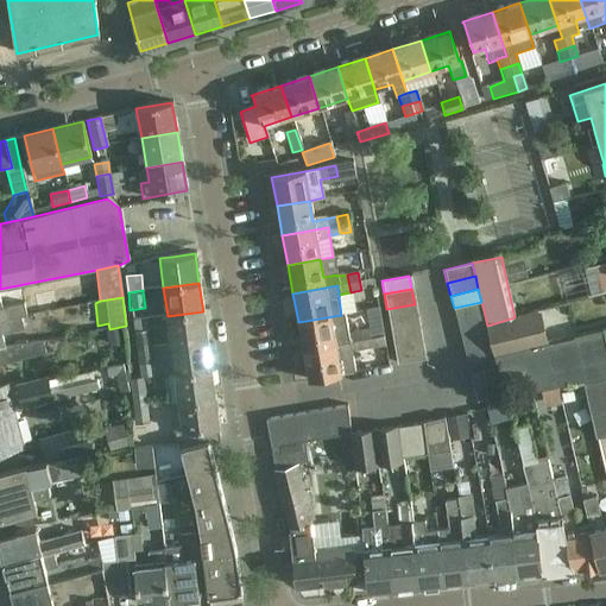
[(2,309),(0,300),(0,322),(20,319),(25,317),(23,304),(2,309)]
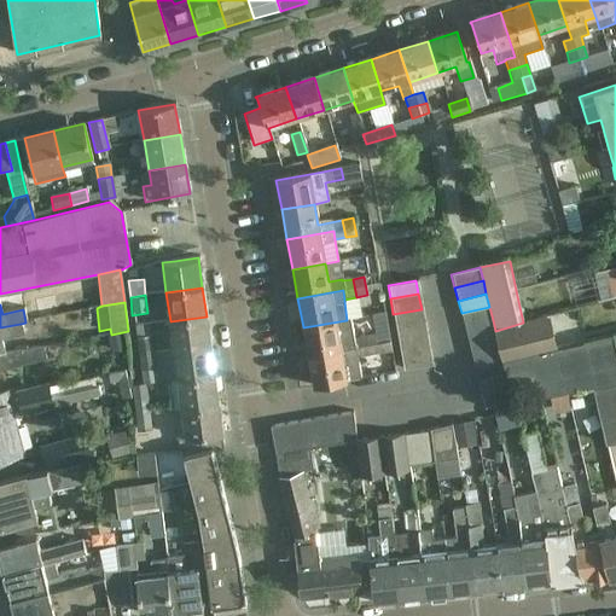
[(493,320),(489,307),(462,313),(465,327),(493,320)]
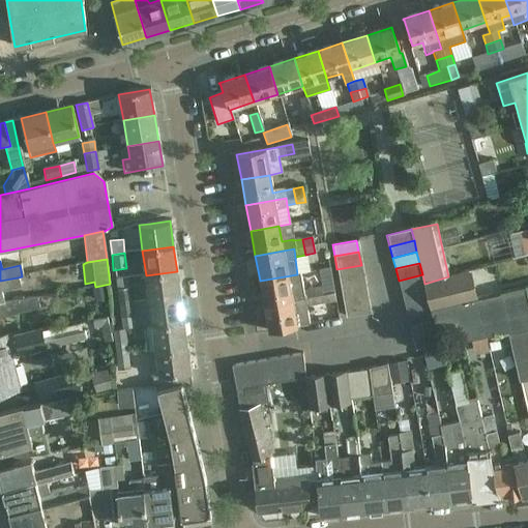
[(363,275),(361,265),(336,269),(339,280),(363,275)]
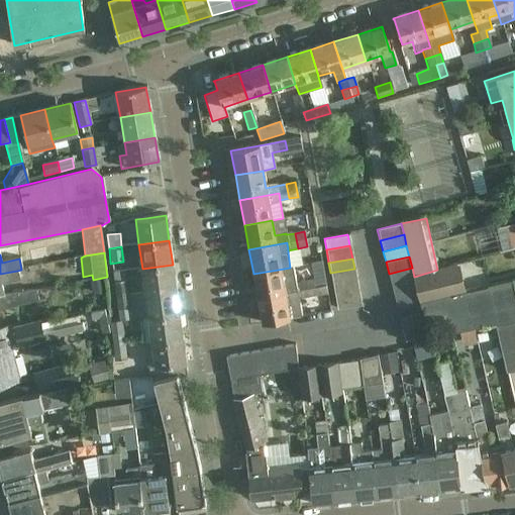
[(176,290),(173,265),(142,269),(145,293),(176,290)]
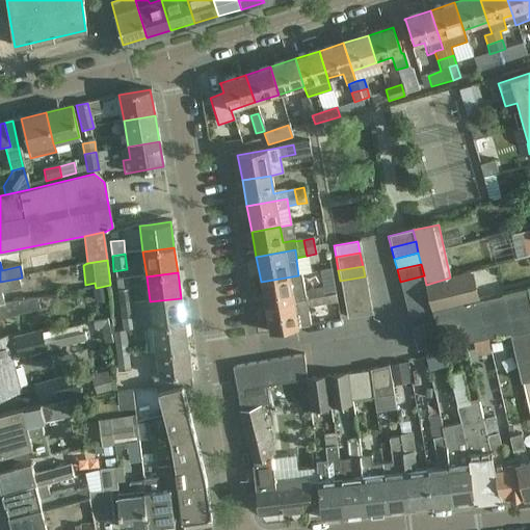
[(472,273),(450,277),(426,285),(426,286),(429,299),(432,310),(435,321),(438,333),(439,336),(461,329),(465,343),(509,334),(509,335),(529,330),(529,308),(526,289),(479,300),(472,273)]
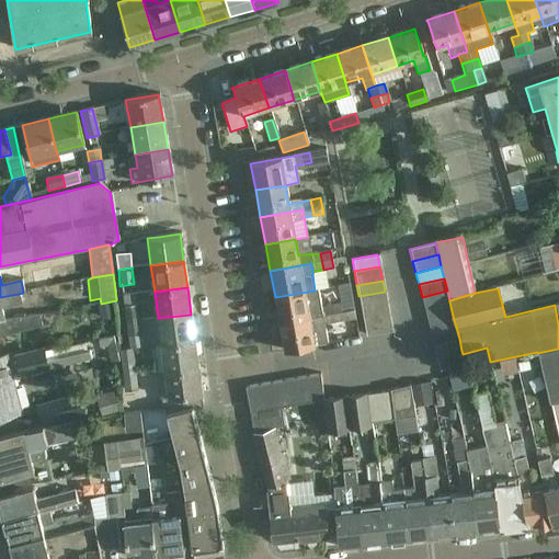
[(320,308),(316,289),(315,291),(275,297),(280,323),(321,317),(322,324),(332,322),(330,306),(320,308)]
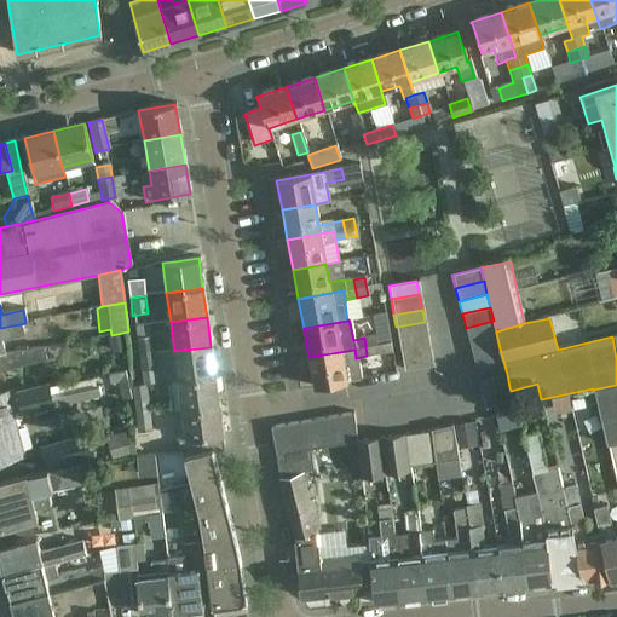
[(496,333),(496,332),(494,321),(466,328),(468,340),(496,333)]
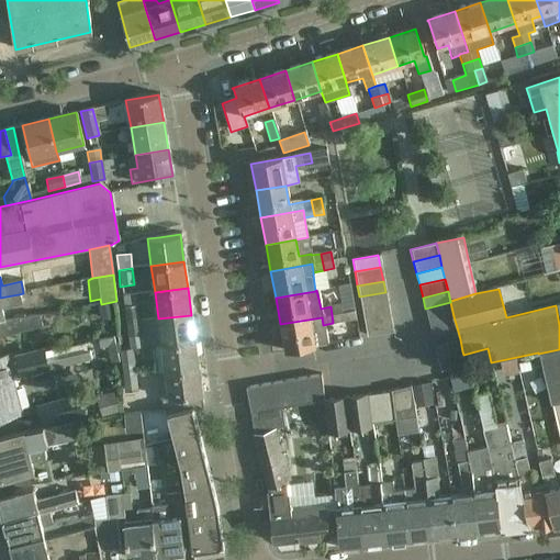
[(388,305),(385,292),(359,297),(361,311),(388,305)]
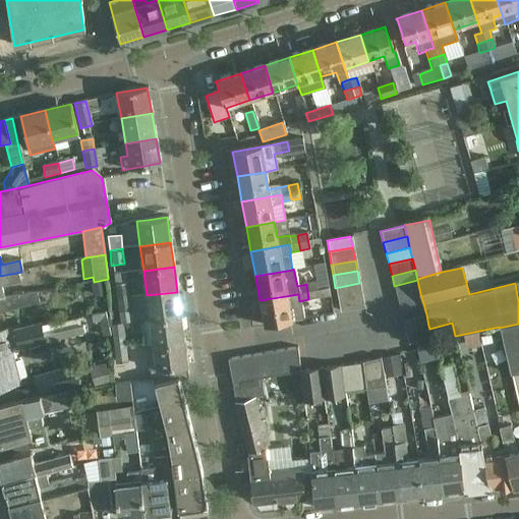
[(20,283),(17,273),(0,276),(0,298),(4,297),(1,288),(20,283)]
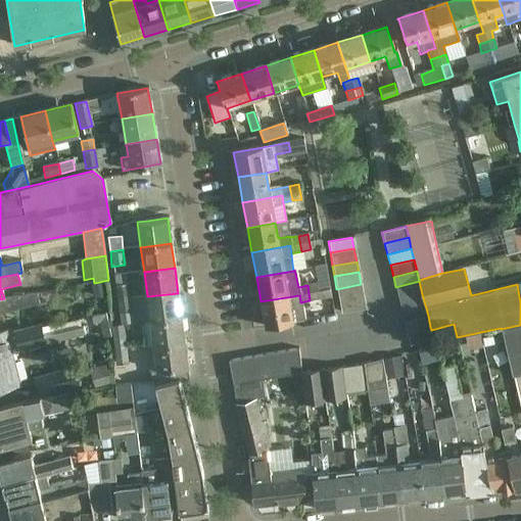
[(422,294),(419,281),(395,287),(398,299),(422,294)]
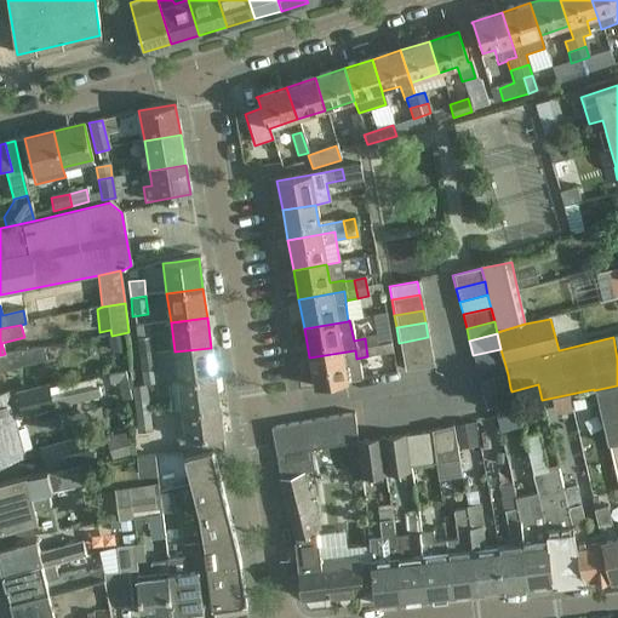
[(388,335),(365,338),(367,356),(392,353),(388,335)]
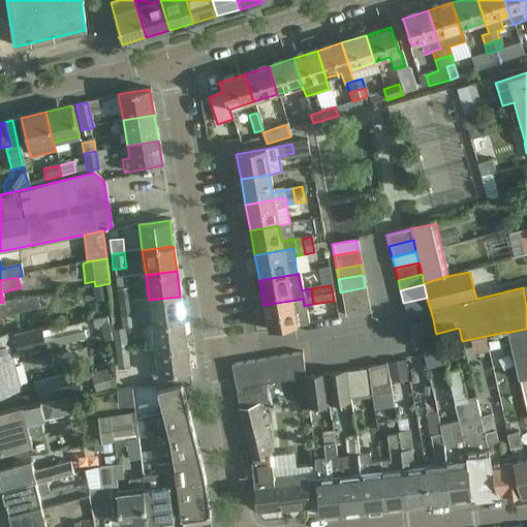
[(367,299),(365,287),(340,292),(342,303),(367,299)]
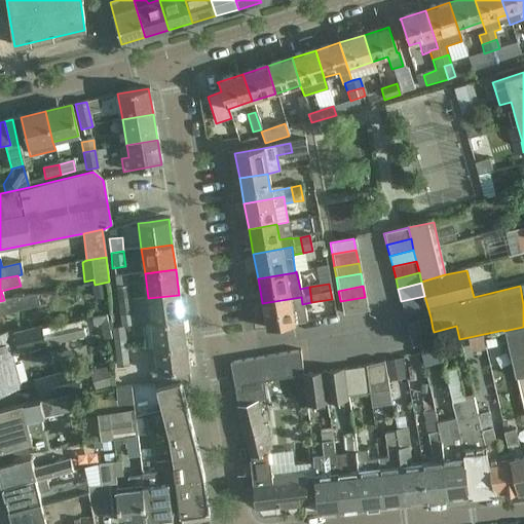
[(115,289),(117,302),(129,301),(127,287),(115,289)]
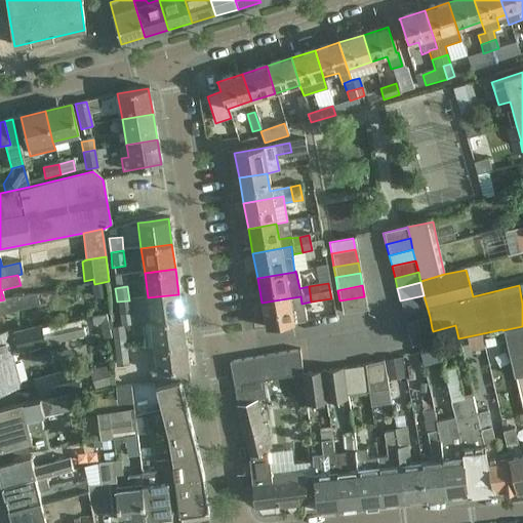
[(10,298),(4,299),(0,300),(0,314),(39,305),(39,292),(10,298)]
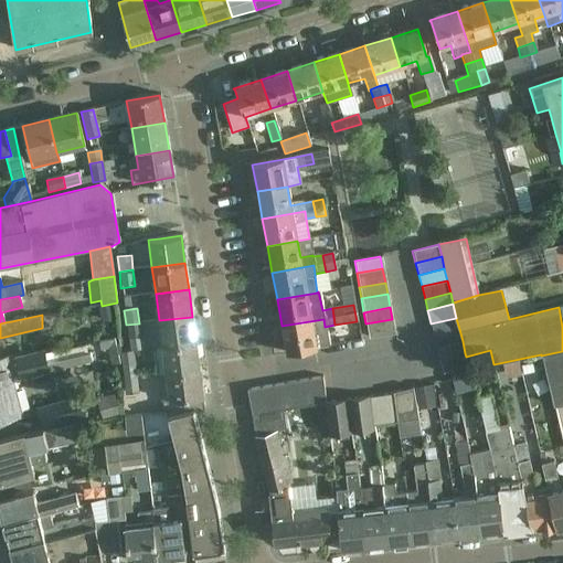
[(195,343),(192,317),(159,320),(162,348),(195,343)]
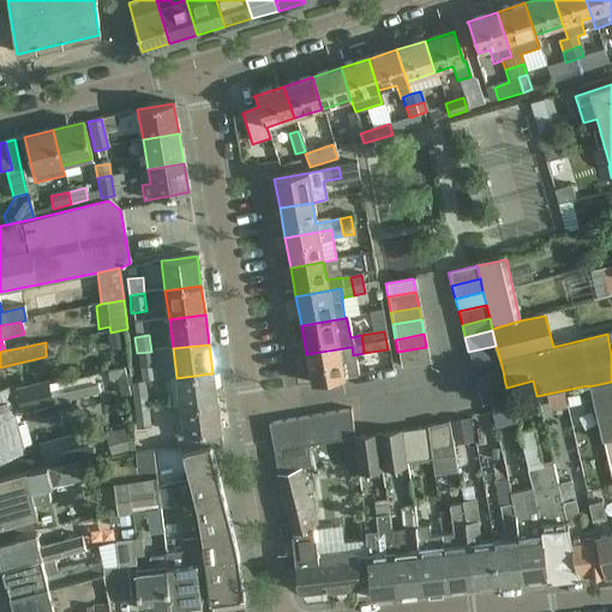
[(499,358),(496,346),(468,352),(472,365),(499,358)]
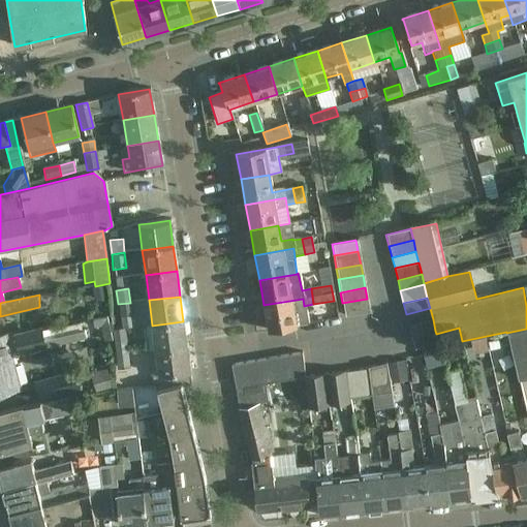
[(303,299),(264,305),(269,332),(269,331),(308,323),(304,306),(303,299)]
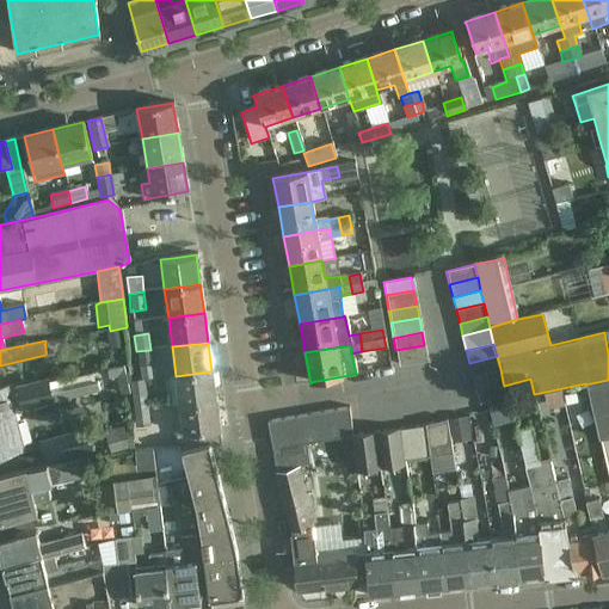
[(426,362),(424,345),(395,350),(399,367),(426,362)]
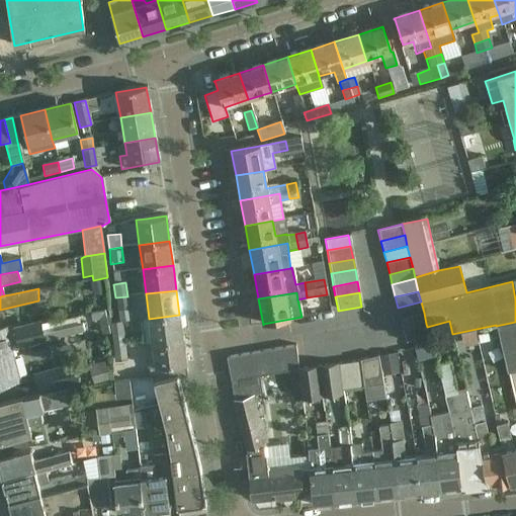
[(131,321),(127,296),(115,297),(118,323),(122,323),(131,321)]
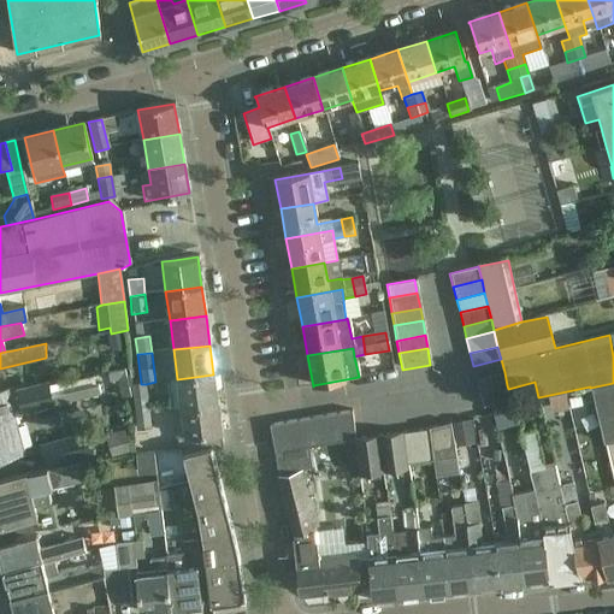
[(505,372),(501,359),(473,366),(477,379),(505,372)]
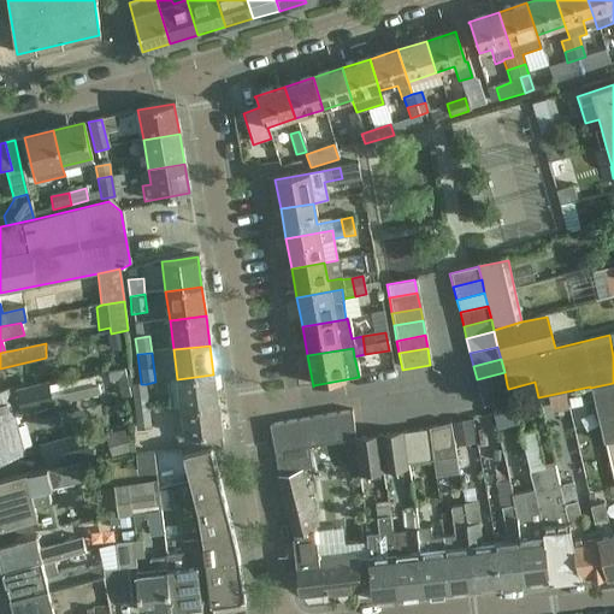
[(507,385),(505,372),(477,379),(479,393),(507,385)]
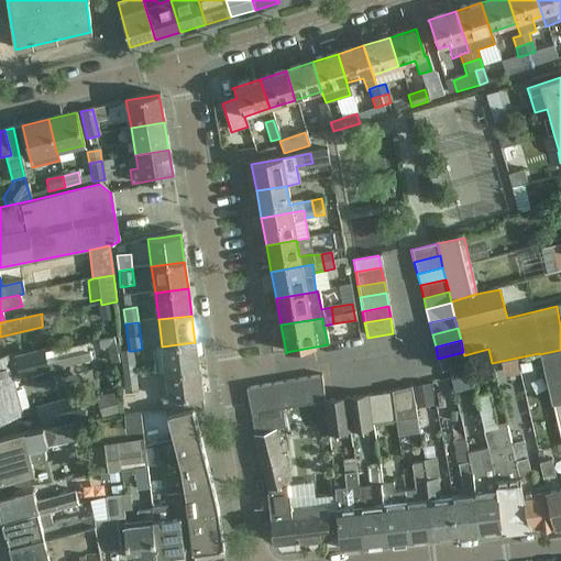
[(198,370),(195,342),(162,347),(153,348),(156,374),(198,370)]
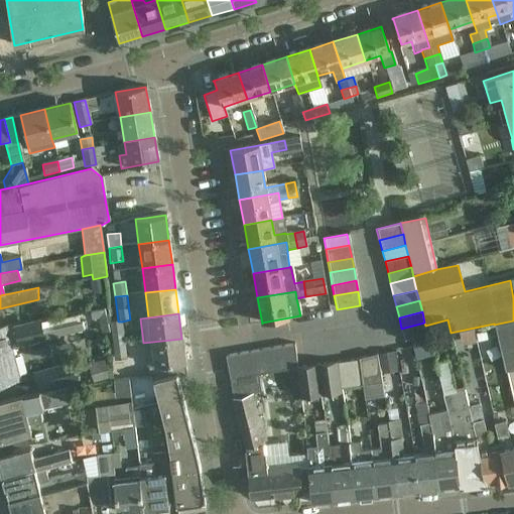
[(79,324),(78,317),(41,327),(39,320),(6,329),(6,328),(0,329),(0,385),(18,380),(9,348),(18,345),(18,347),(83,330),(82,324),(79,324)]
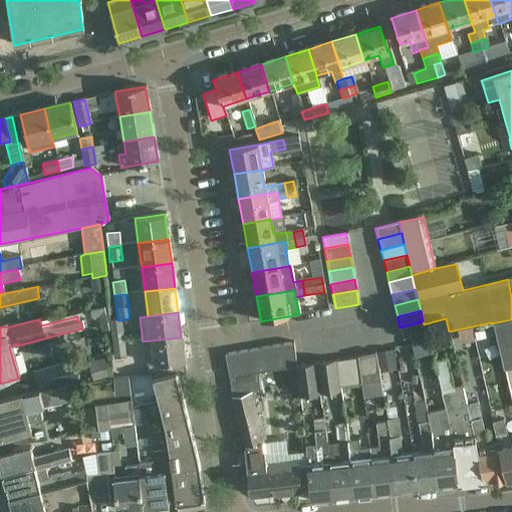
[(511,319),(492,323),(503,369),(511,368),(511,319)]
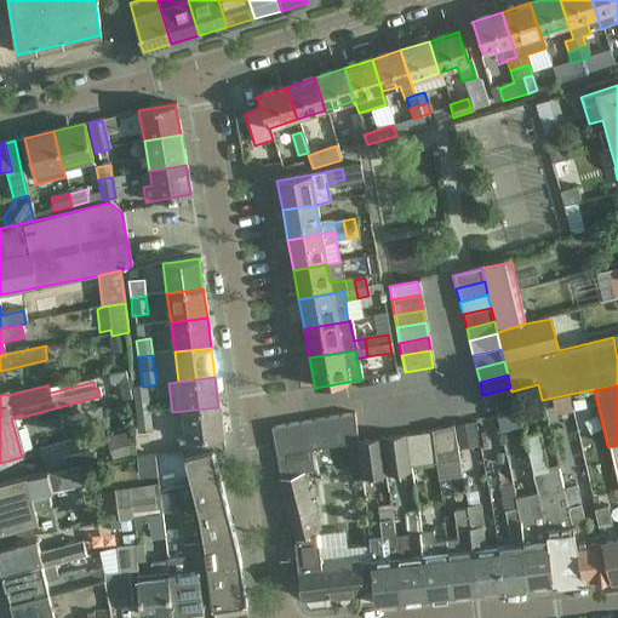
[(147,387),(142,387),(131,388),(135,417),(149,416),(147,387)]
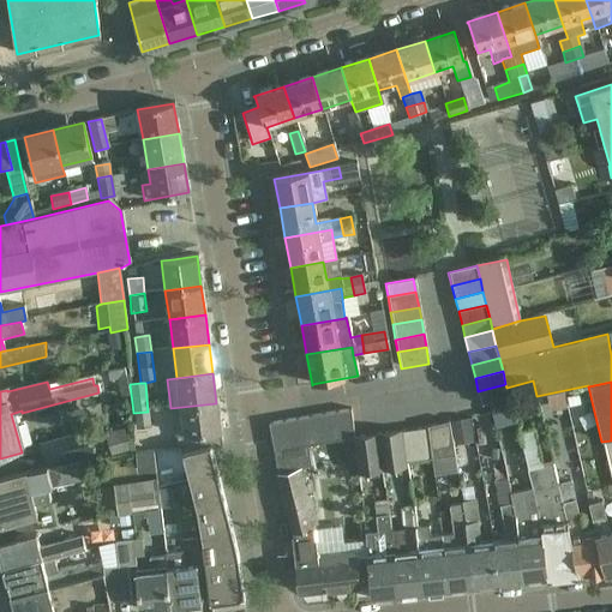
[(508,391),(507,388),(505,384),(478,391),(481,407),(489,406),(510,401),(508,391)]
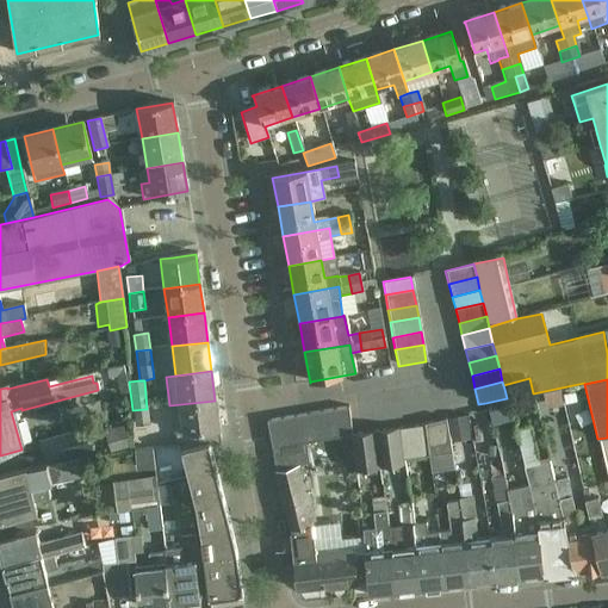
[(512,423),(507,398),(485,403),(491,428),(512,423)]
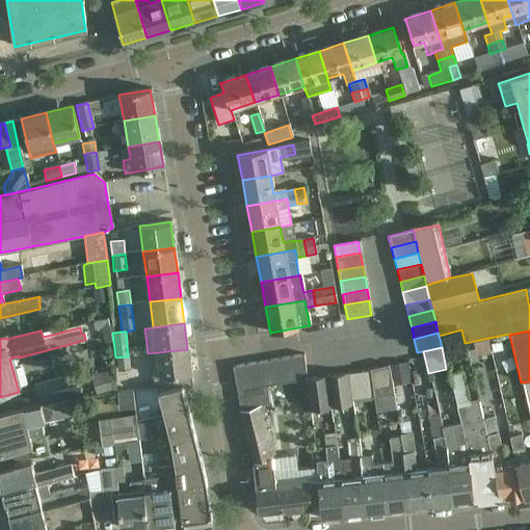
[(192,387),(187,349),(148,353),(151,379),(154,379),(155,392),(159,392),(182,388),(192,387)]
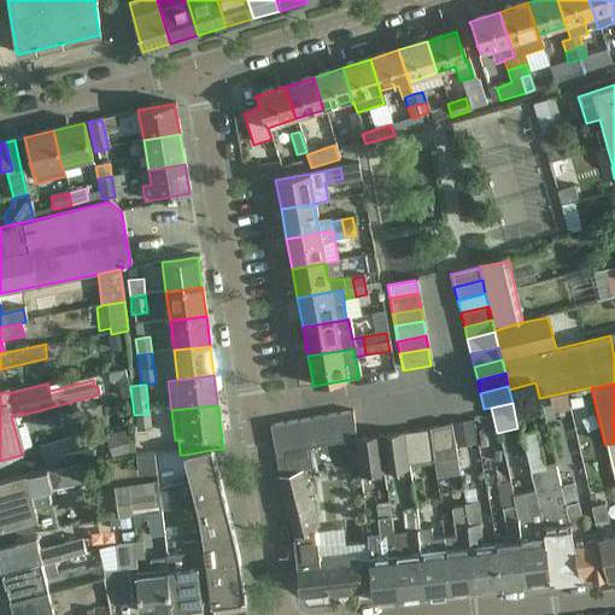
[(353,441),(351,413),(337,415),(341,444),(353,441)]
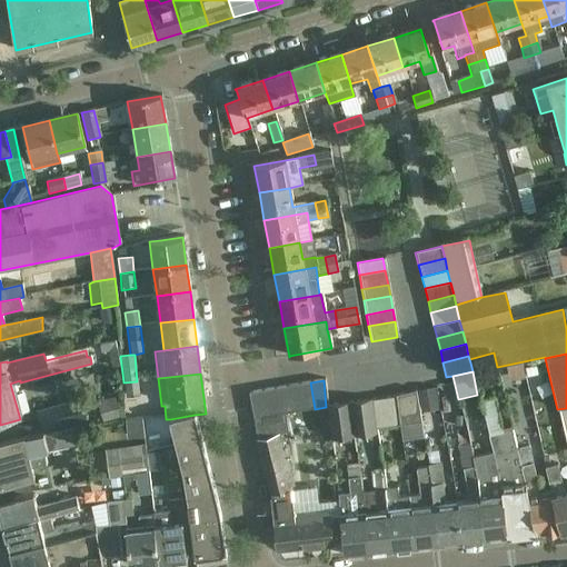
[(139,397),(137,381),(123,383),(126,398),(139,397)]
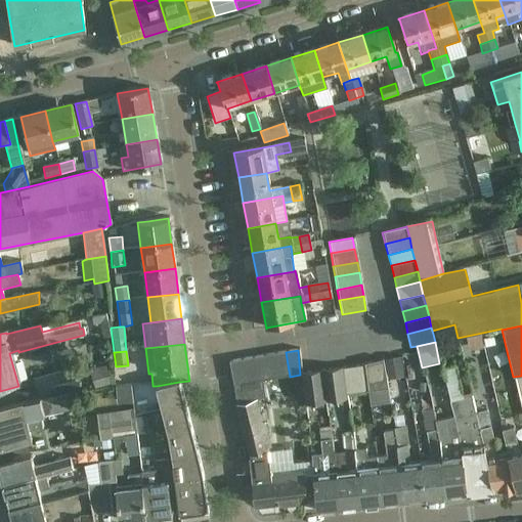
[(290,377),(286,352),(274,354),(278,379),(290,377)]
